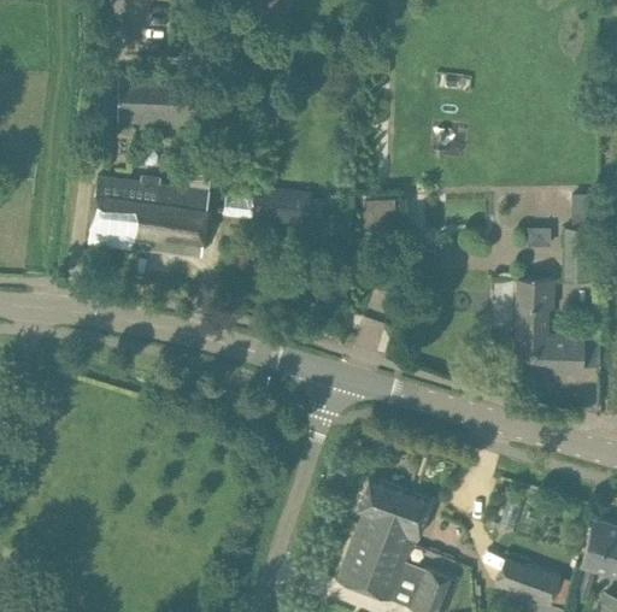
[(245,0),(245,19),(278,21),(280,0),(245,0)]
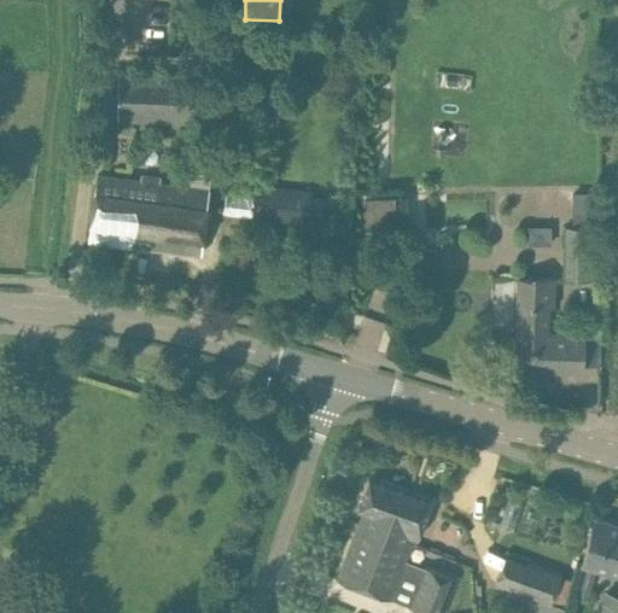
[(214,79),(118,74),(117,126),(211,129),(214,79)]
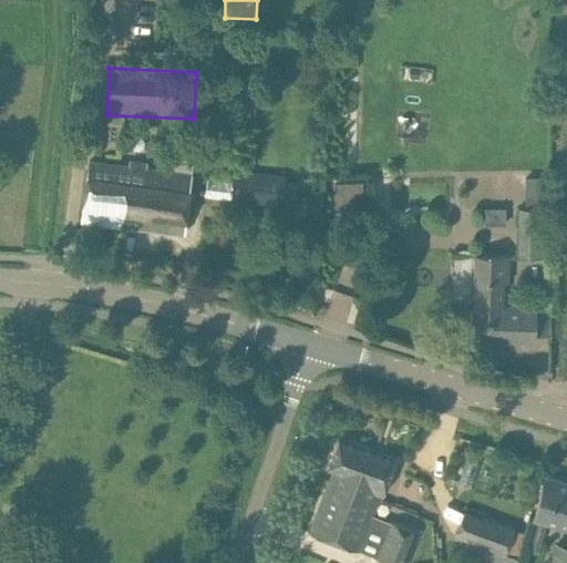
[(184,237),(186,216),(193,164),(176,162),(174,176),(146,173),(146,167),(129,165),(129,170),(89,165),(81,224),(184,237)]
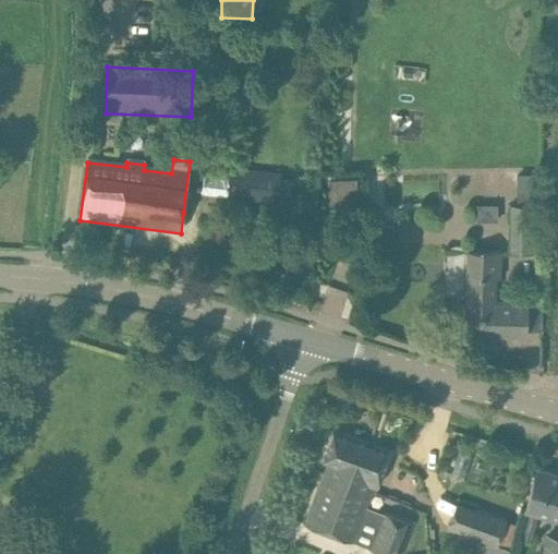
[(204,178),(202,195),(281,205),(282,203),(291,204),(294,181),(284,180),(284,178),(237,172),(235,181),(204,178)]
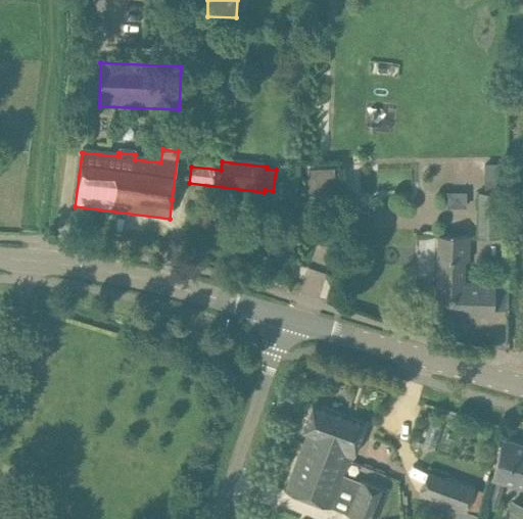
[(444,193),(444,208),(466,207),(465,192),(444,193)]
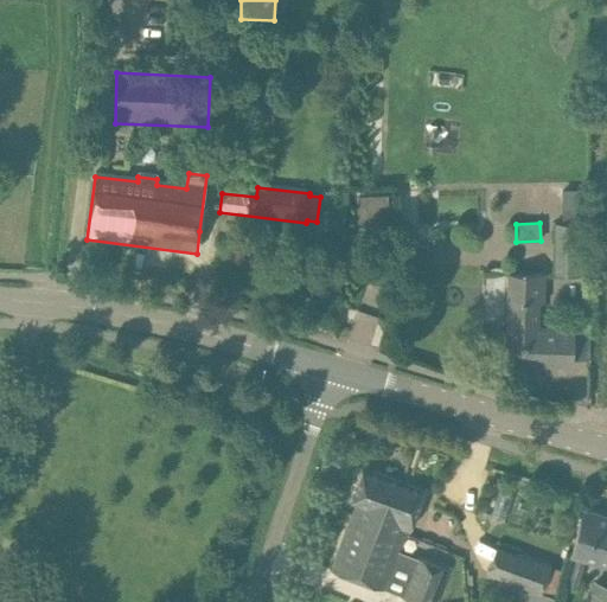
[(557,228),(557,229),(557,279),(586,279),(586,226),(557,228)]
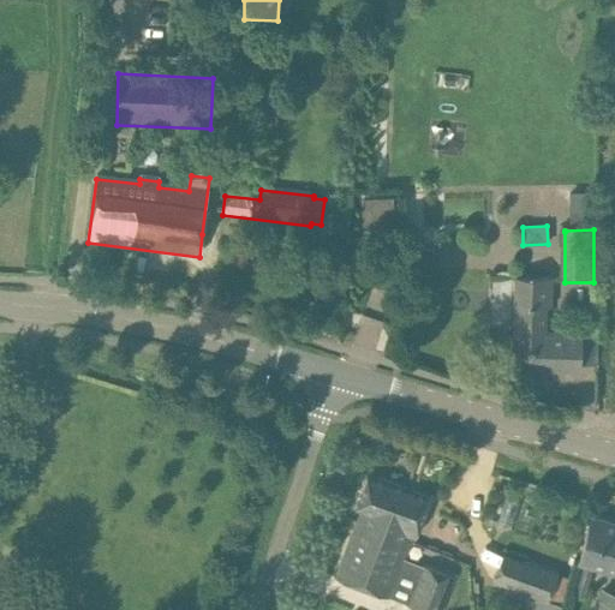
[(580,374),(581,350),(581,338),(545,336),(545,311),(550,311),(551,281),(515,280),(513,348),(513,372),(580,374)]
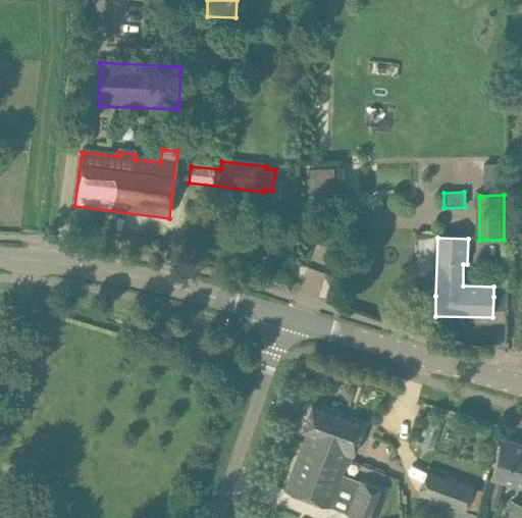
[(283,494),(303,501),(330,511),(352,458),(353,458),(357,447),(364,428),(311,408),(302,432),(306,434),(283,494)]
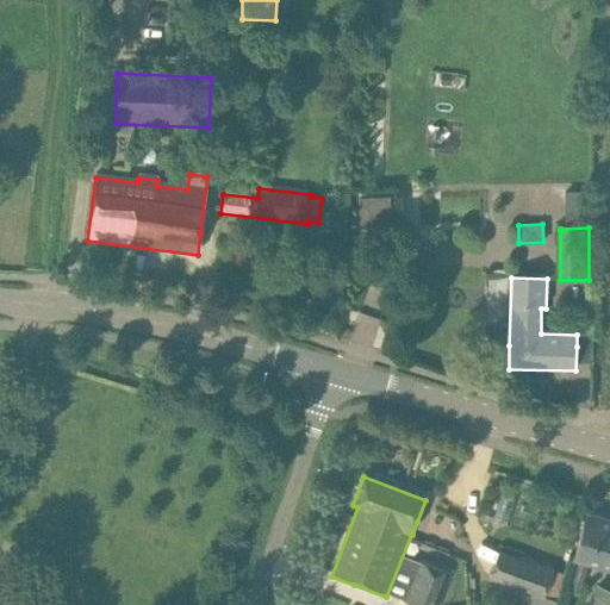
[(609,571),(609,523),(586,516),(580,538),(573,560),(609,571)]
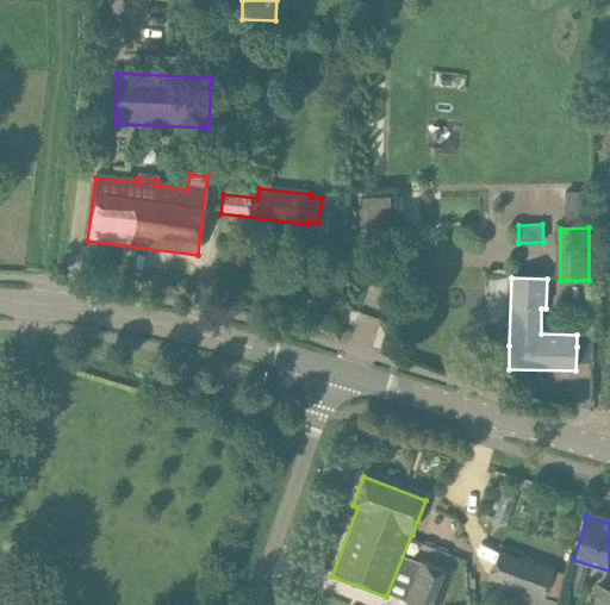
[(554,571),(517,559),(508,588),(543,600),(554,571)]
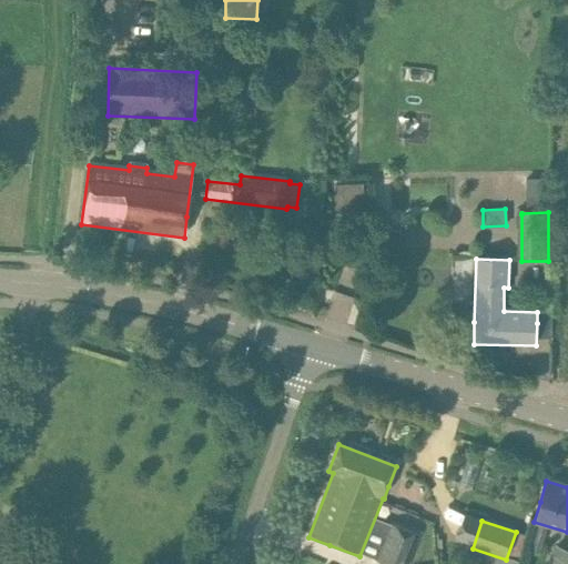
[(391,526),(376,563),(408,563),(419,537),(391,526)]
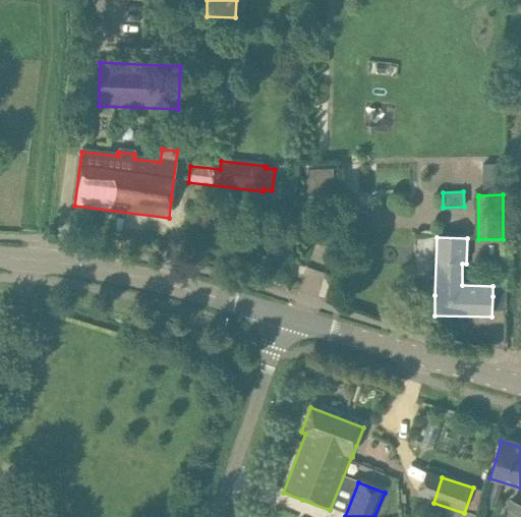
[(520,516),(520,507),(510,504),(506,516),(520,516)]
